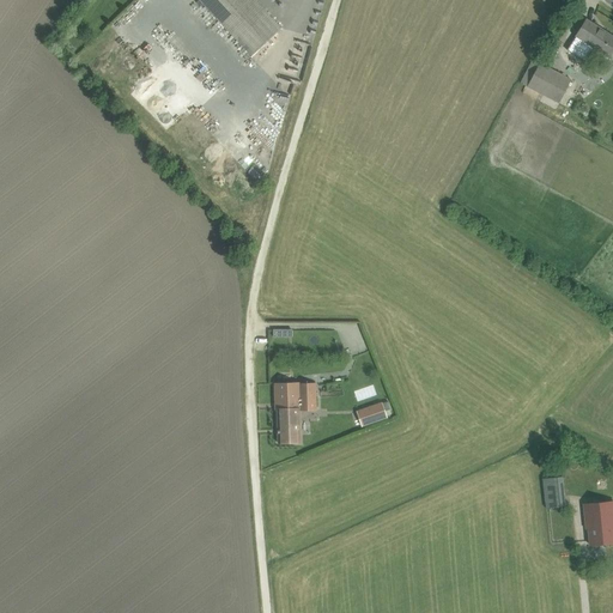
[(200,0),(252,55),(280,29),(253,0),(200,0)]
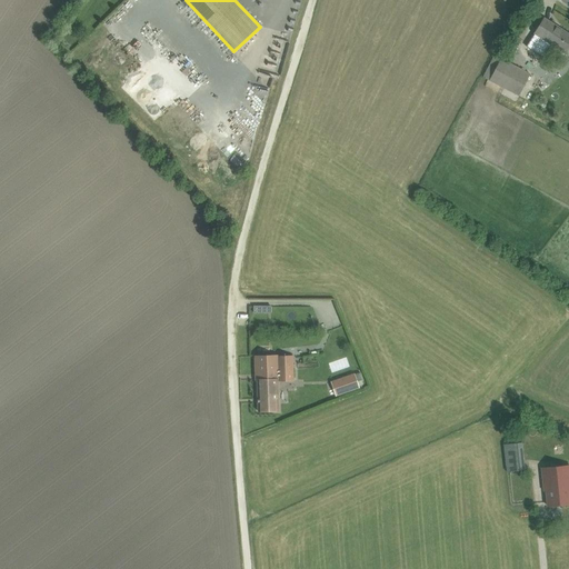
[(535,33),(527,47),(543,58),(551,45),(566,53),(568,47),(568,33),(545,19),(535,33)]
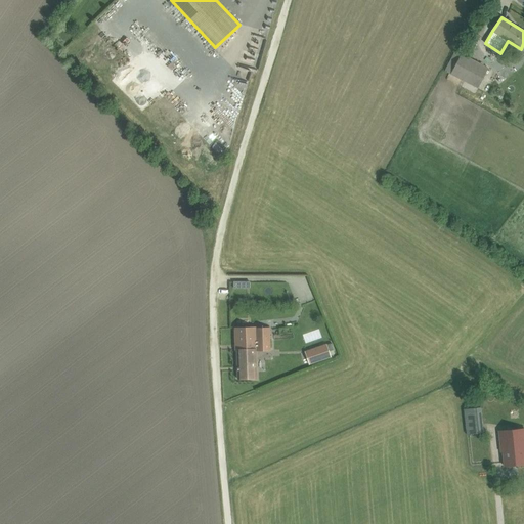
[(250,70),(255,71),(264,38),(249,33),(236,74),(248,77),(250,70)]
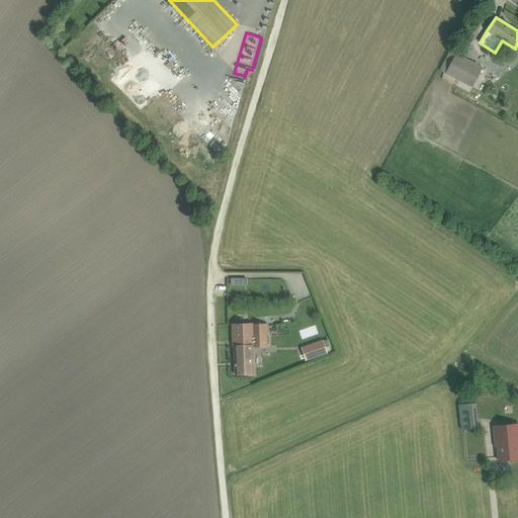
[(445,73),(472,87),(483,68),(456,54),(445,73)]
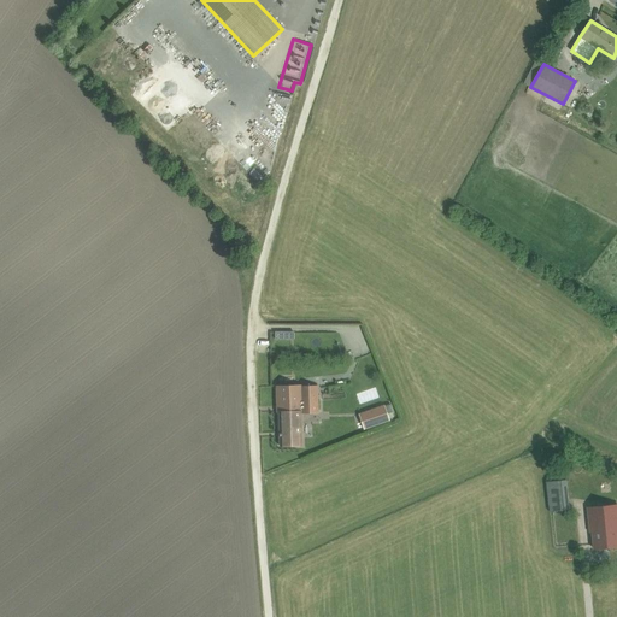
[(301,424),(301,413),(318,413),(318,386),(277,387),(277,412),(278,412),(280,447),(303,446),(301,424)]
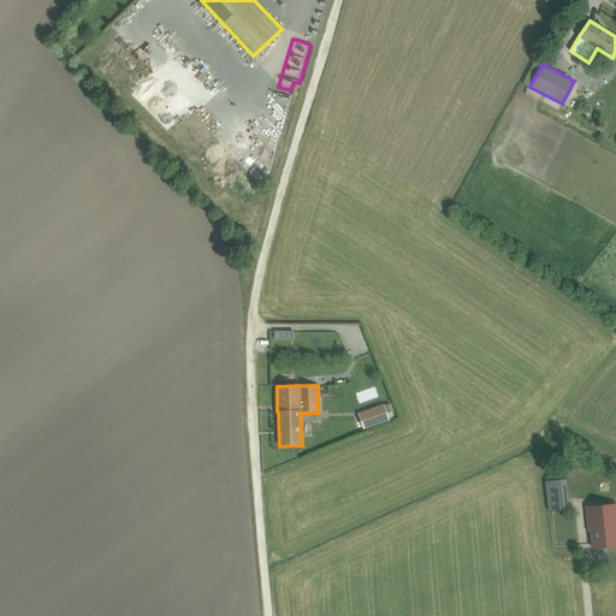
[(384,404),(360,413),(366,428),(389,420),(386,414),(384,407),(384,404)]
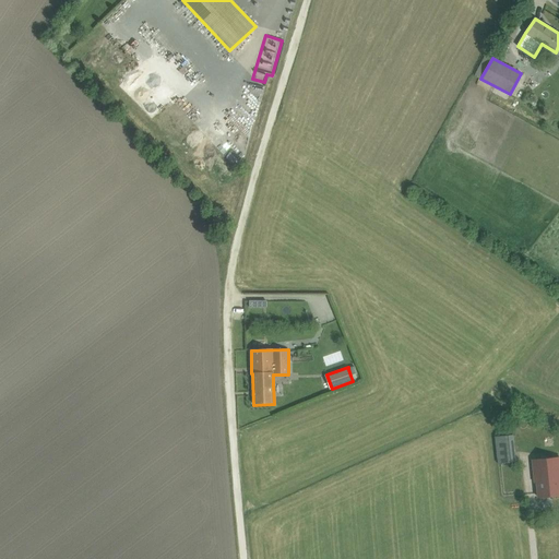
[(495,437),(498,463),(515,461),(512,435),(495,437)]
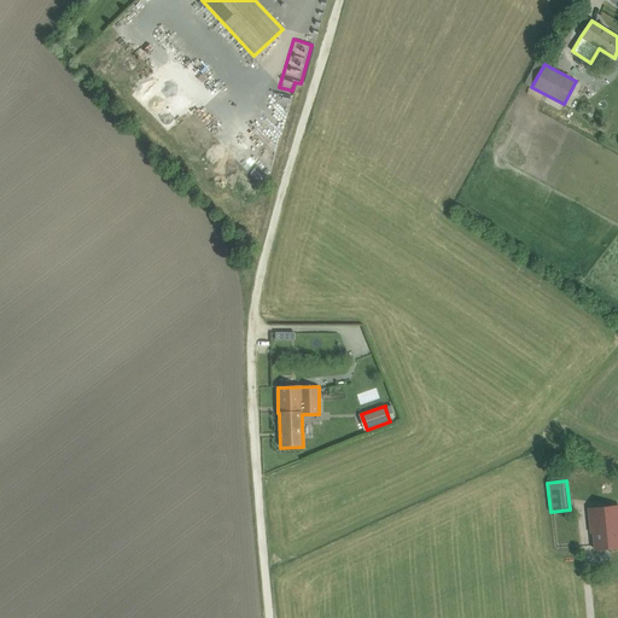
[(617,505),(589,508),(592,534),(594,534),(595,551),(617,547),(617,505)]
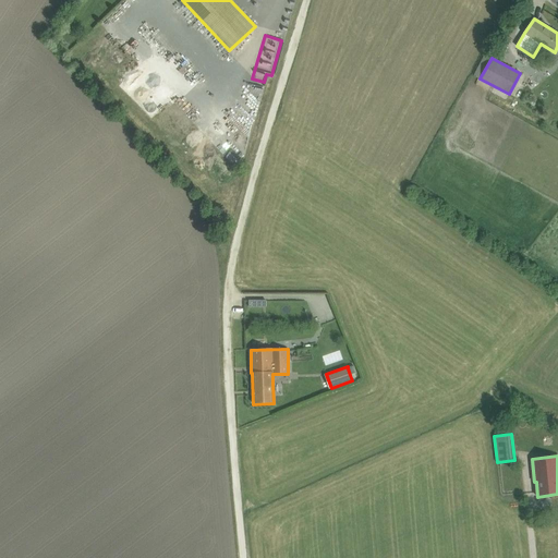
All buildings are outlined.
